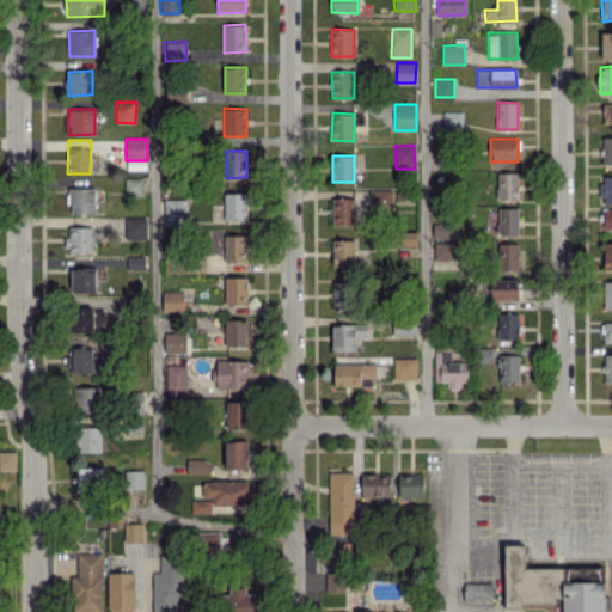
[(146,160),(127,161),(127,170),(146,169),(146,160)]
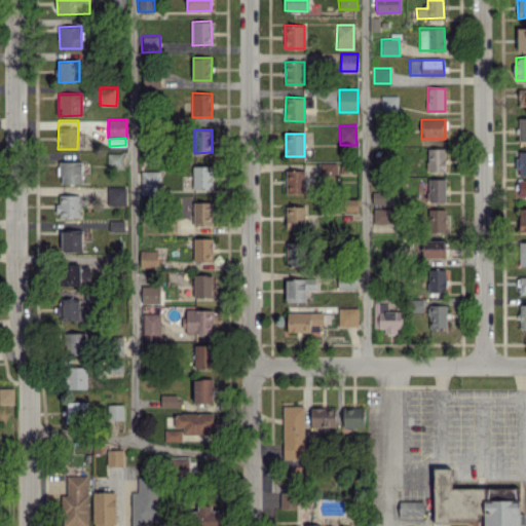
[(426,148),(427,172),(445,172),(445,148),(426,148)]
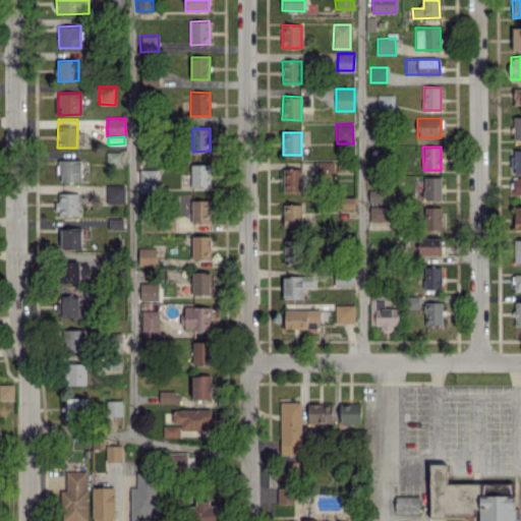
[(520,150),(512,151),(512,173),(520,173),(520,150)]
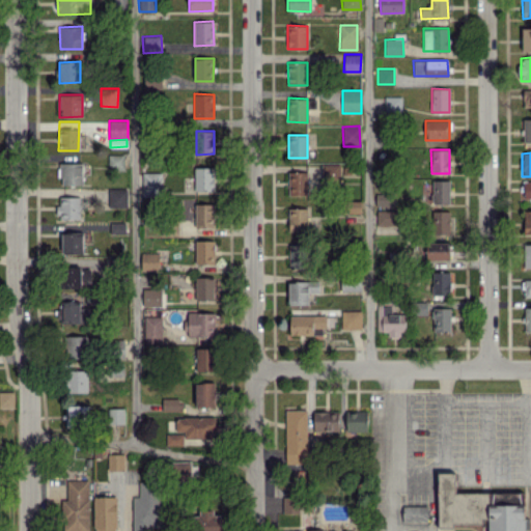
[(123,155),(108,155),(109,170),(123,169),(123,155)]
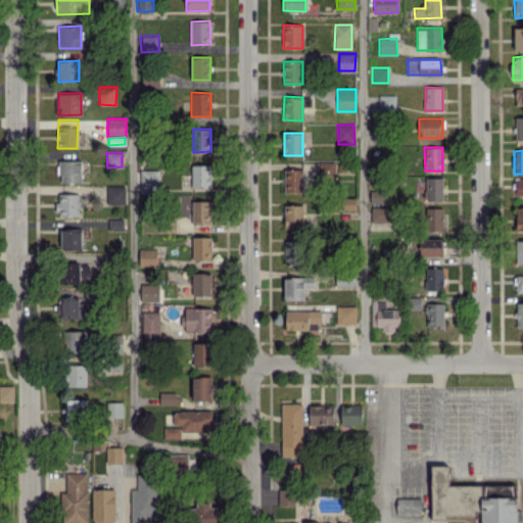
[(60,182),(82,182),(81,160),(59,160),(60,182)]
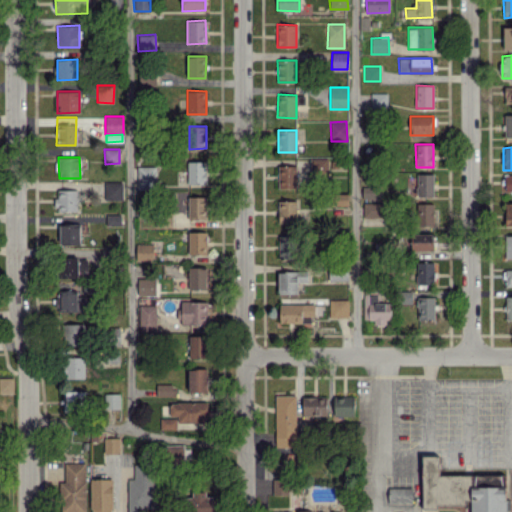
[(311,176),(330,175),(329,157),(310,158),(311,176)]
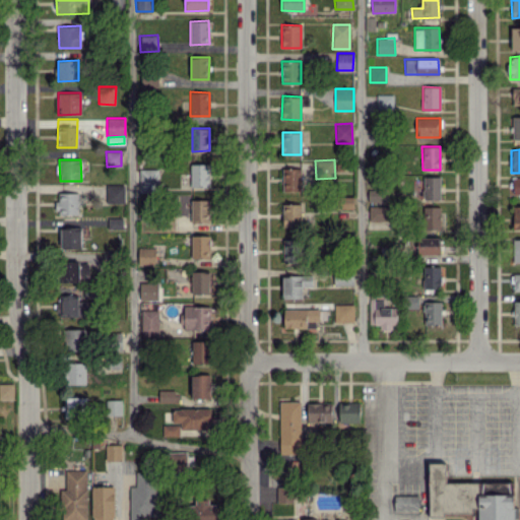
[(191,164),(191,187),(210,186),(209,164),(191,164)]
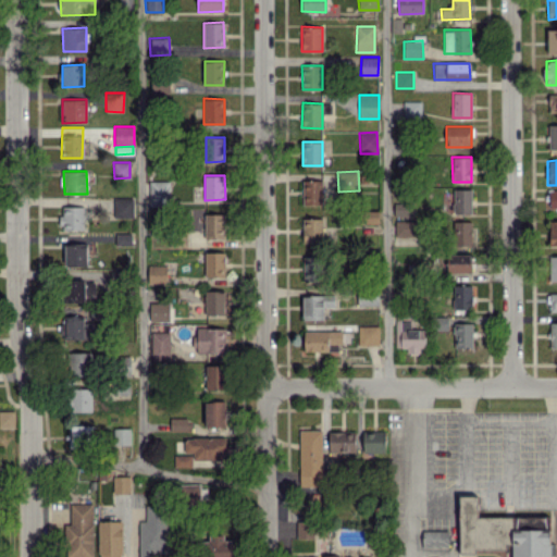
[(322,180),(302,181),(302,205),(323,205),(322,180)]
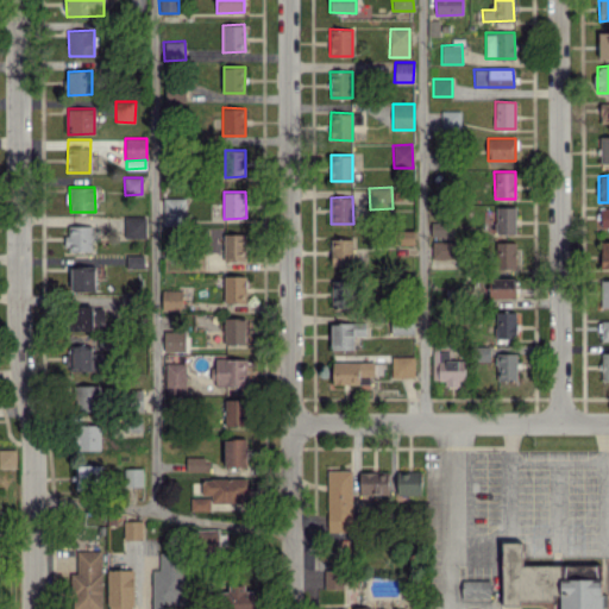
[(186,225),(184,198),(163,198),(163,225),(186,225)]
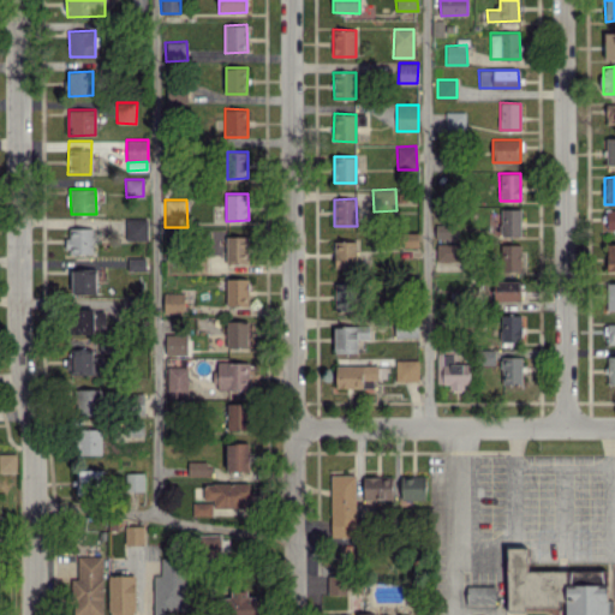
[(520,208),(500,209),(501,236),(520,236),(520,208)]
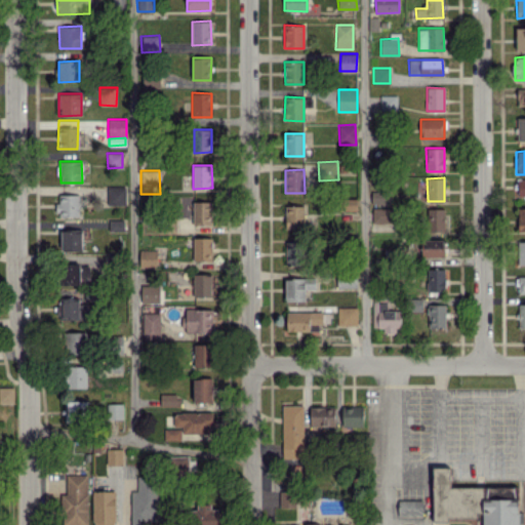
[(125,186),(107,187),(107,205),(126,205),(125,186)]
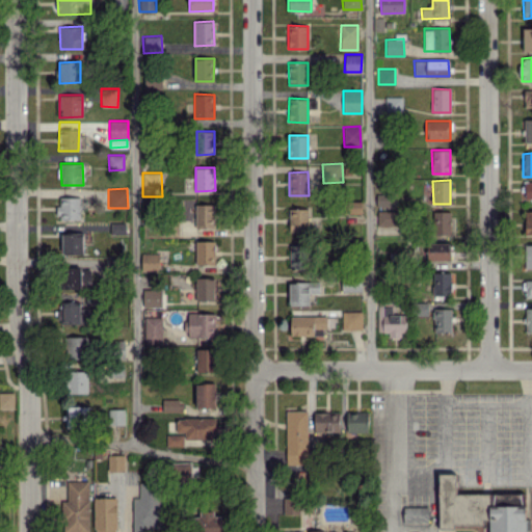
[(394,194),(376,193),(376,206),(394,207),(394,194)]
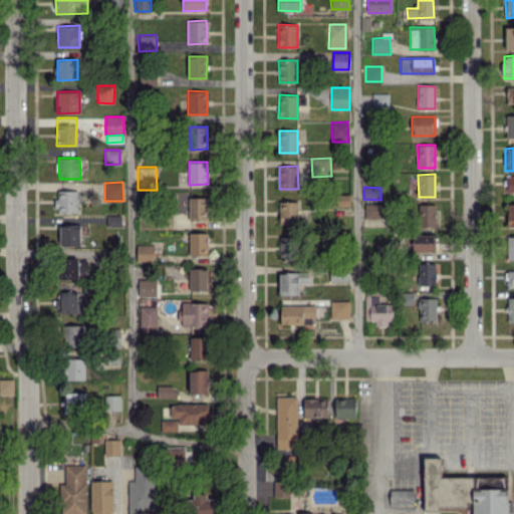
[(77,190),(56,191),(56,212),(77,212),(77,190)]
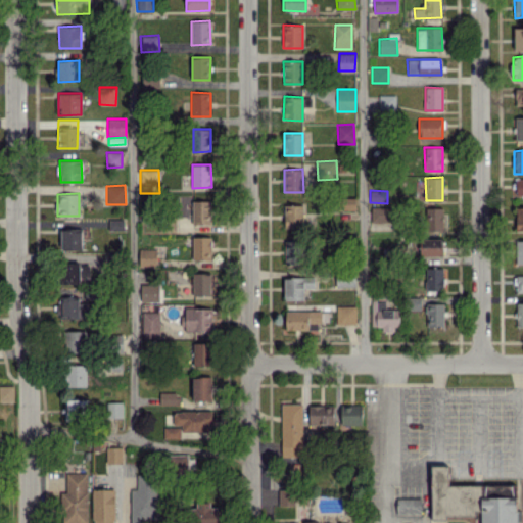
[(355,209),(354,197),(338,198),(339,210),(355,209)]
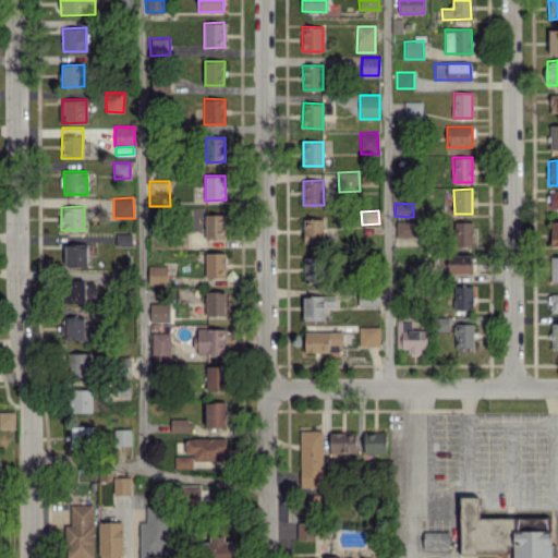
[(225,214),(205,215),(205,238),(225,238),(225,214)]
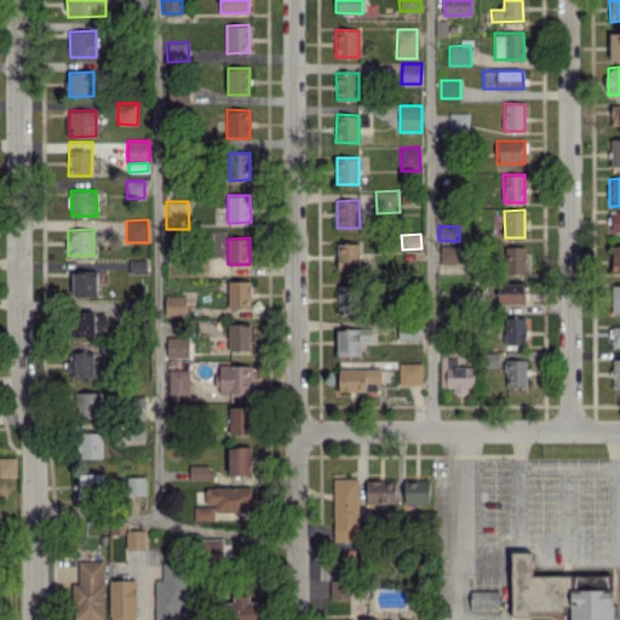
[(337,242),(337,270),(361,270),(360,241),(337,242)]
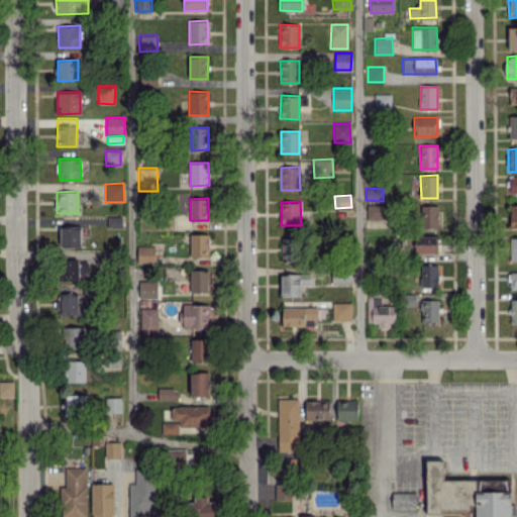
[(367,219),(386,218),(386,205),(367,205),(367,219)]
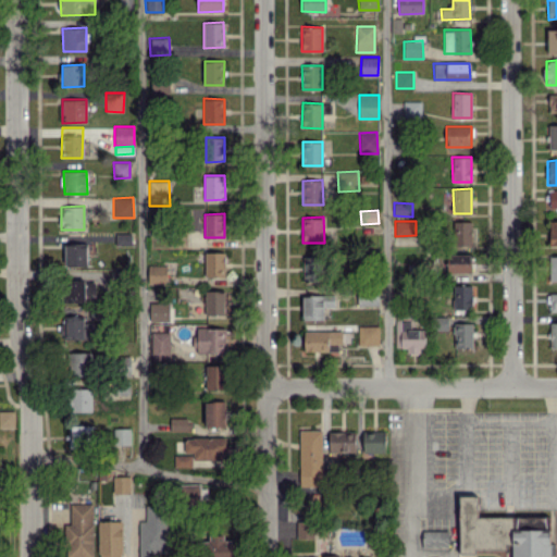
[(472,221),(454,221),(453,245),(471,245),(472,221)]
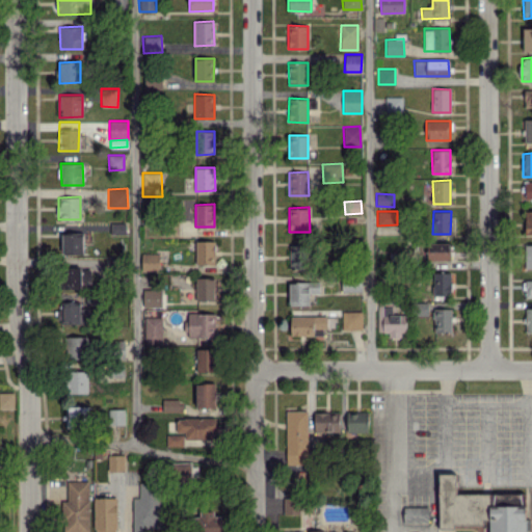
[(125,222),(111,222),(111,234),(124,234),(125,222)]
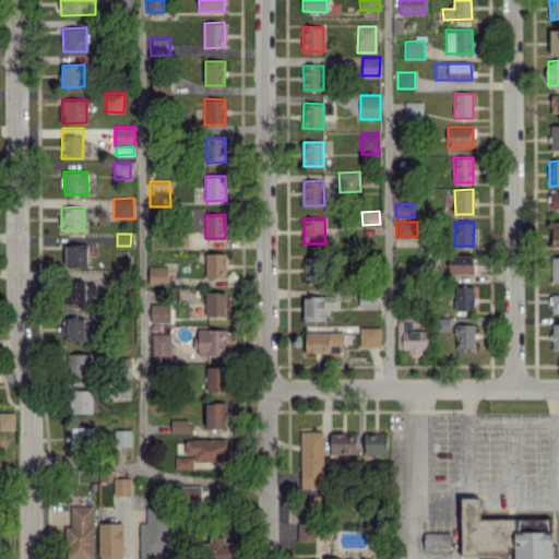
[(87,266),(87,245),(64,245),(66,266),(87,266)]
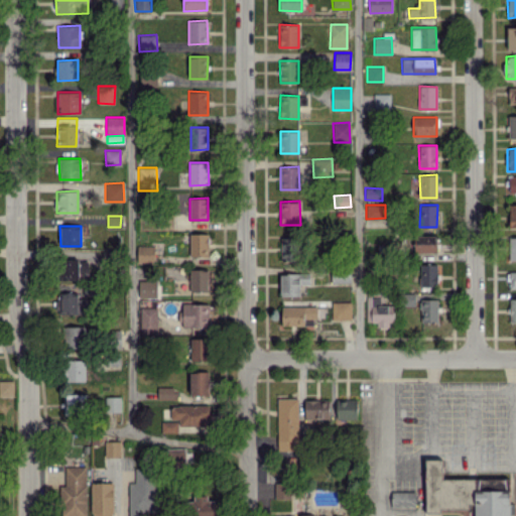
[(189,256),(209,256),(209,233),(189,234),(189,256)]
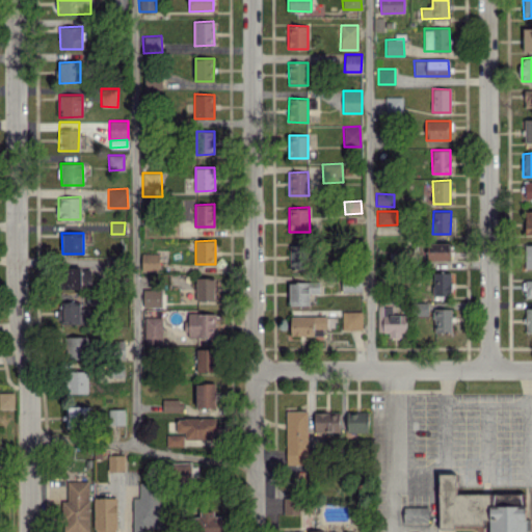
[(426,260),(450,260),(450,242),(426,243),(426,260)]
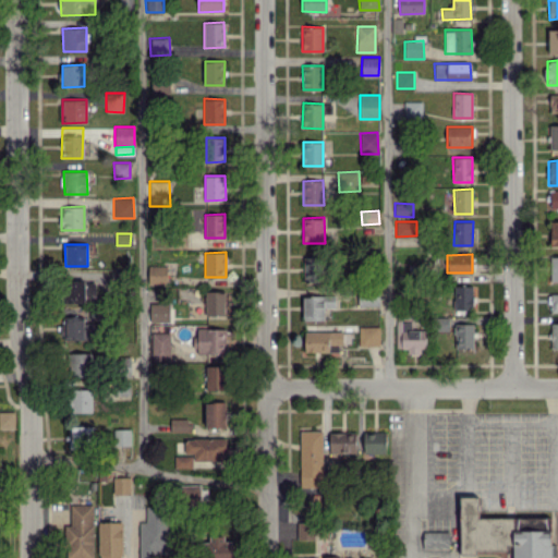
[(303,256),(304,282),(322,281),(322,256),(303,256)]
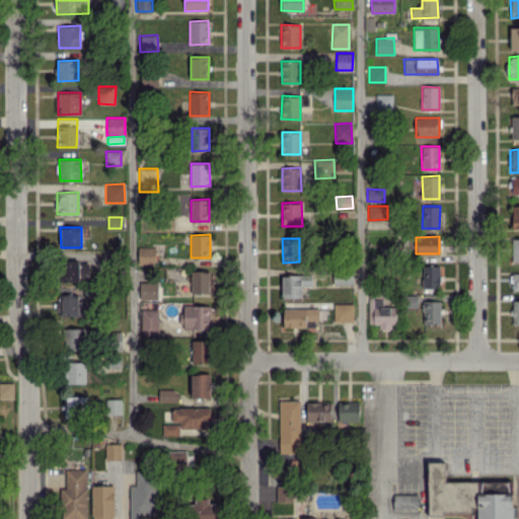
[(138,265),(155,264),(154,246),(138,246),(138,265)]
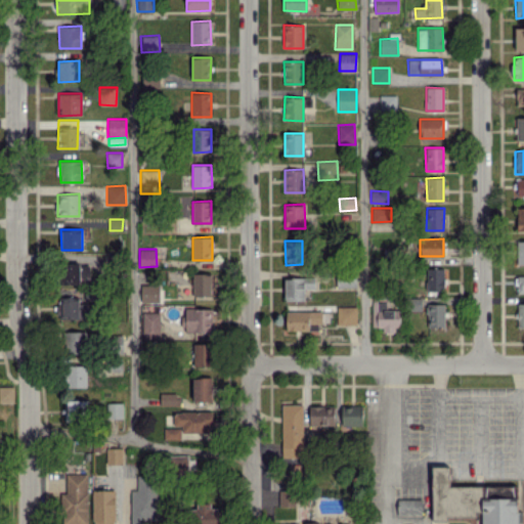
[(58,284),(89,285),(89,264),(59,263),(58,284)]
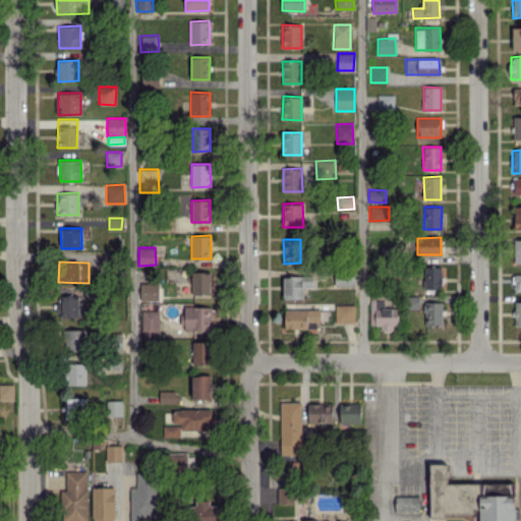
[(442,267),(423,267),(422,288),(441,288),(442,267)]
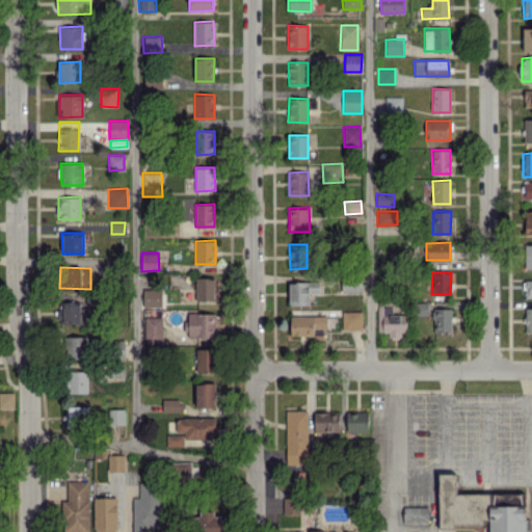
[(341,290),(361,291),(362,276),(342,275),(341,290)]
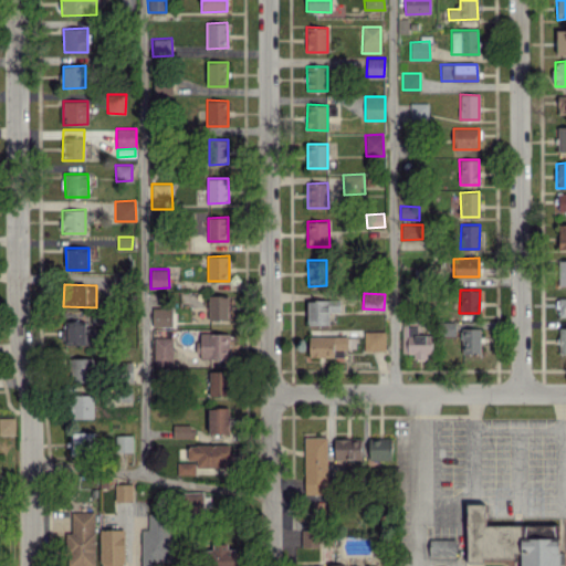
[(208,320),(228,320),(228,295),(208,295),(208,320)]
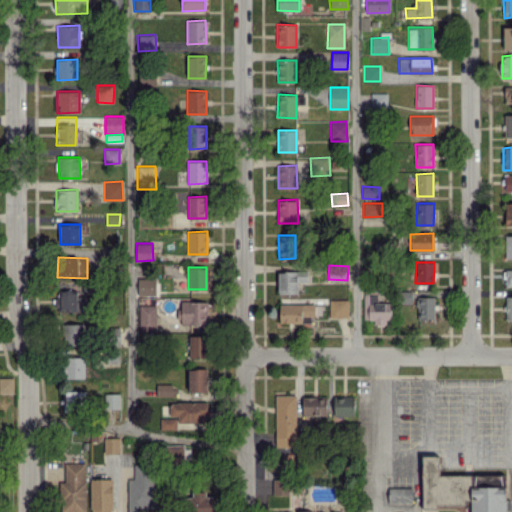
[(278,294),(297,293),(297,282),(307,282),(307,271),(278,271),(278,294)]
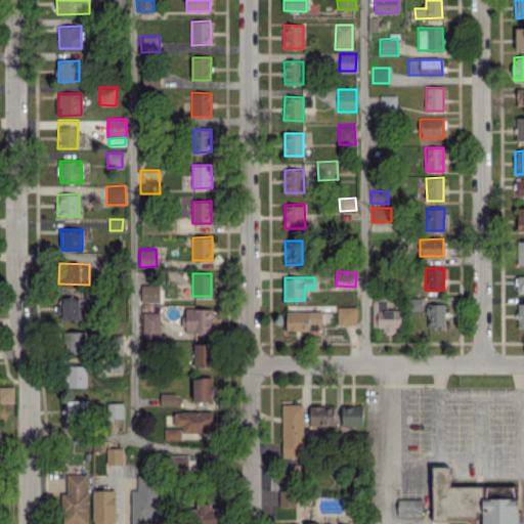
[(140,302),(159,302),(160,285),(141,285),(140,302)]
